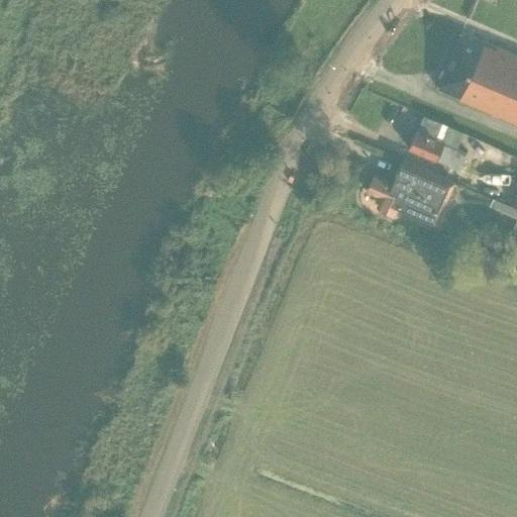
[(516,55),(460,31),(434,87),(516,122),(516,55)]
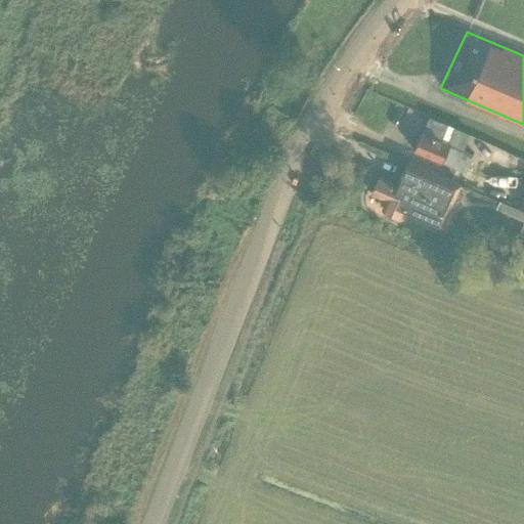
[(462,147),(468,132),(428,116),(422,130),(462,147)]
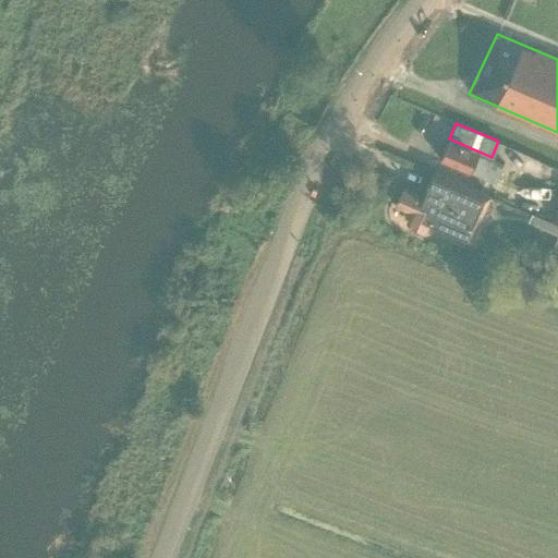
[(440,159),(470,172),(495,182),(502,165),(448,142),(440,159)]
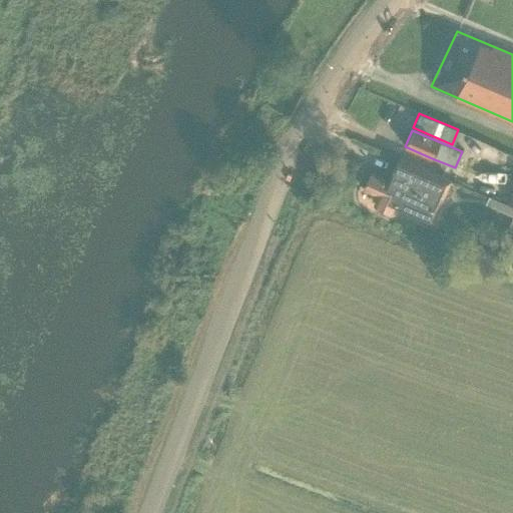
[(491,163),(494,150),(473,145),(470,157),(491,163)]
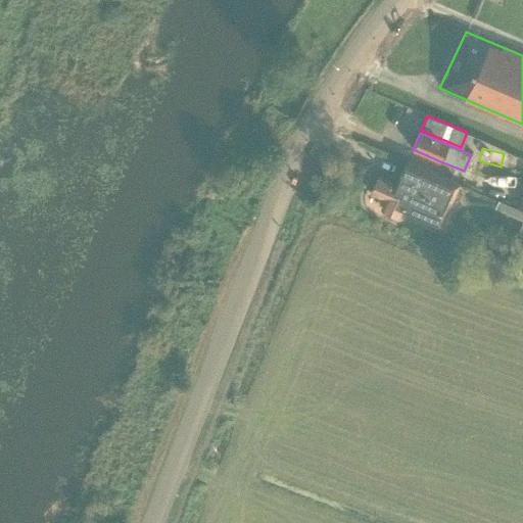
[(507,167),(522,173),(522,158),(512,154),(507,167)]
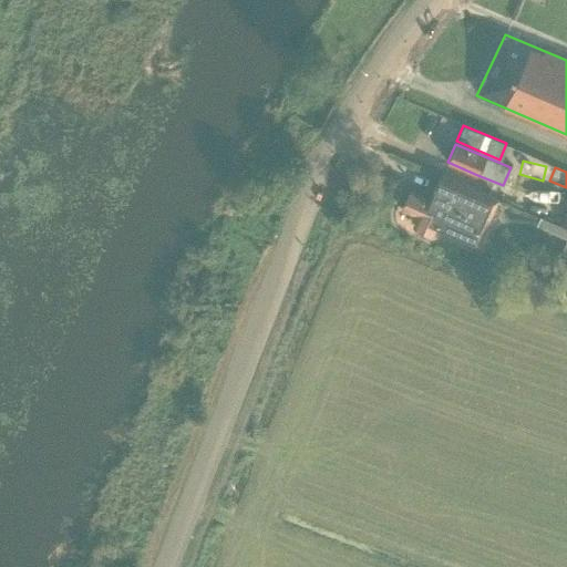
[(430,198),(410,189),(402,208),(416,215),(412,225),(430,233),(434,224),(477,243),(497,199),(440,174),(430,198)]
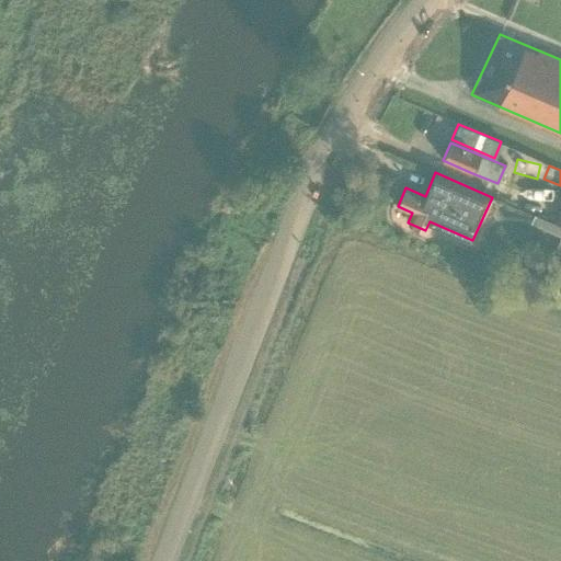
[(560,228),(533,216),(529,224),(559,237),(552,250),(560,253),(560,228)]
